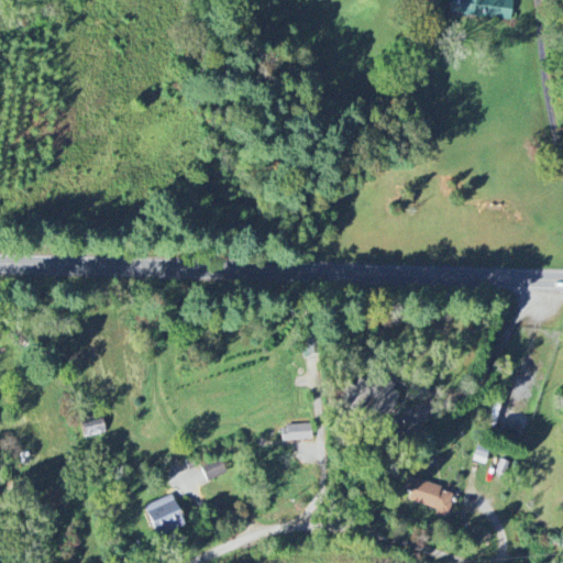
[(512,0),(449,0),(448,12),(510,21),(512,0)]
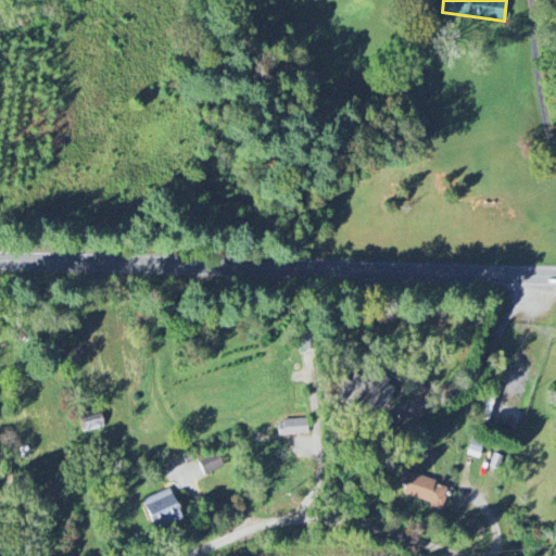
[(384,421),(384,420),(376,416),(381,403),(387,405),(396,384),(359,366),(343,399),(356,404),(362,393),(370,397),(364,411),(384,421)]
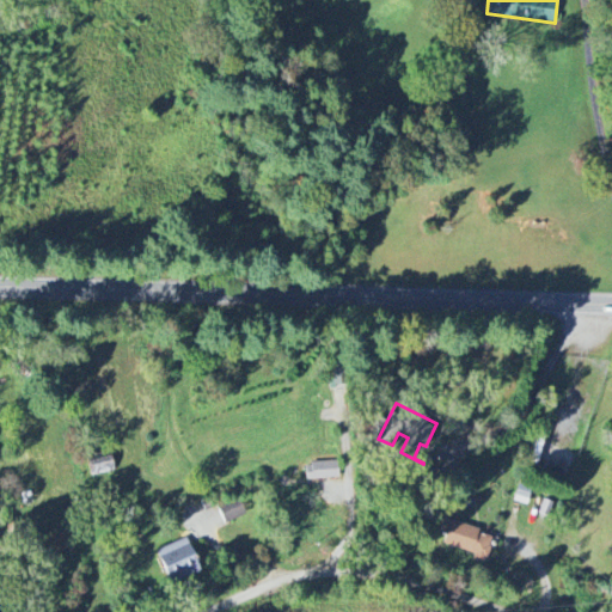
[(114,472),(111,454),(87,457),(90,476),(114,472)]
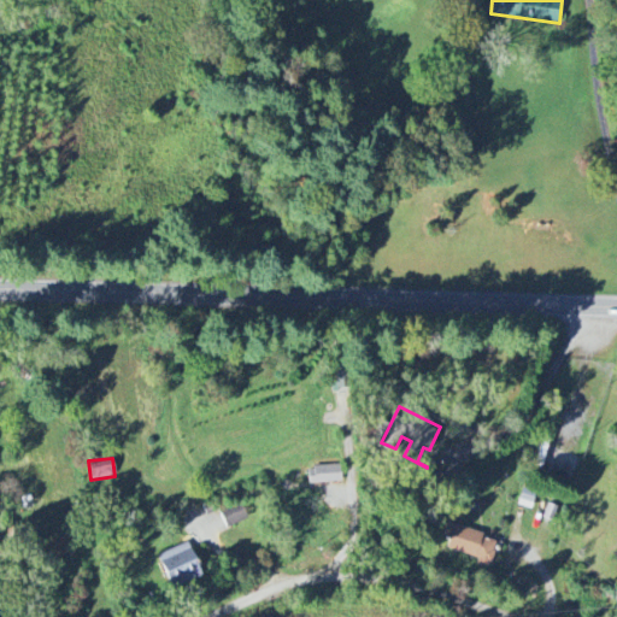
[(309,483),(341,483),(341,465),(309,466),(309,483)]
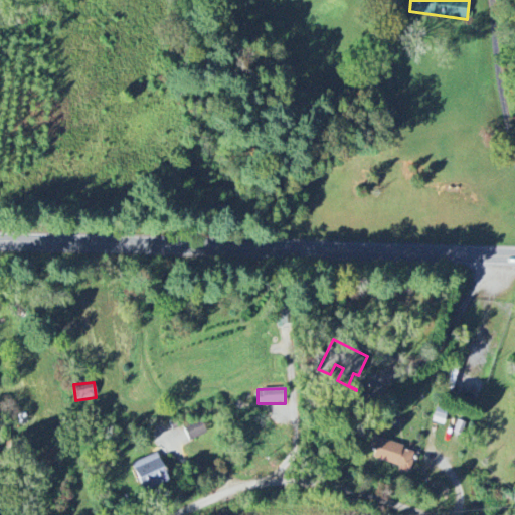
[(206,435),(202,419),(183,425),(188,441),(206,435)]
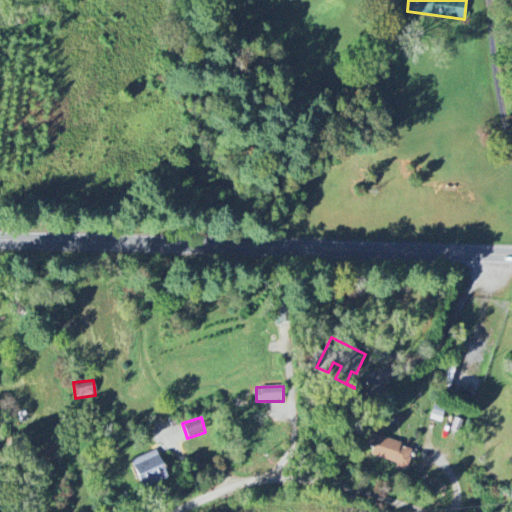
[(406,472),(407,458),(415,458),(416,443),(371,440),(369,460),(395,462),(394,471),(406,472)]
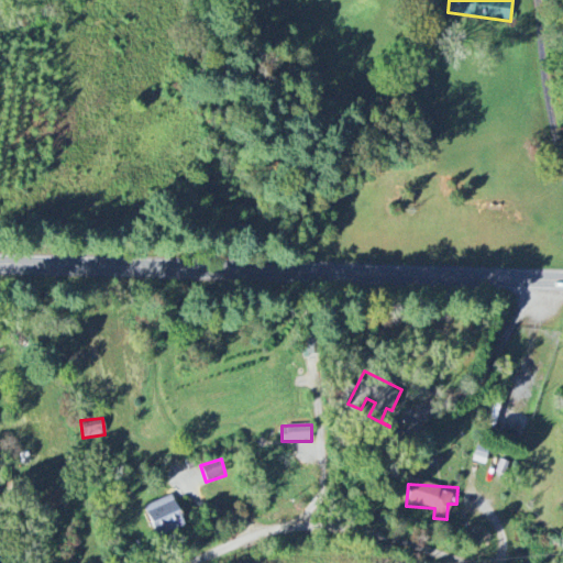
[(183,523),(172,496),(143,507),(154,536),(183,523)]
